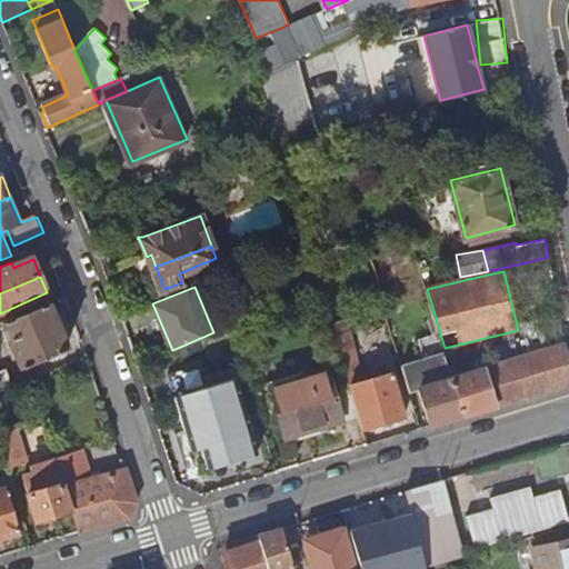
[(5,323),(23,369),(70,350),(50,305),(5,323)]
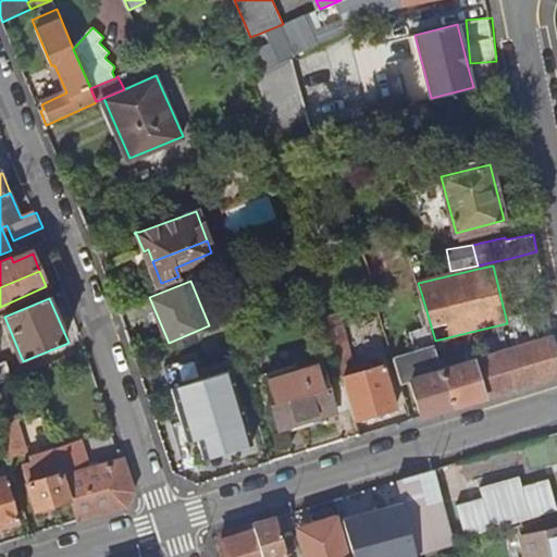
[(325,317),(355,418),(396,406),(384,363),(355,372),(338,313),(325,317)]
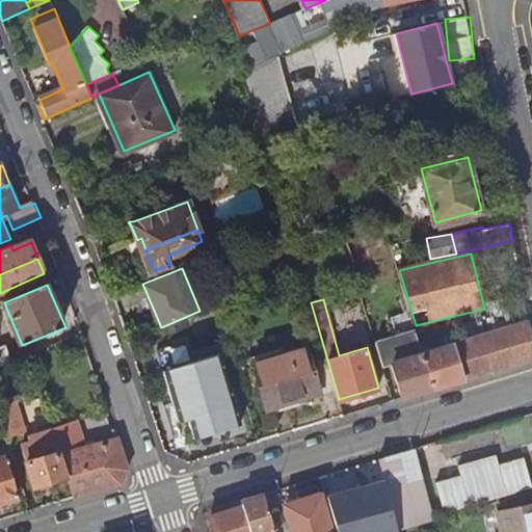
[(454,349),(462,378),(531,356),(531,336),(530,326),(454,349)]
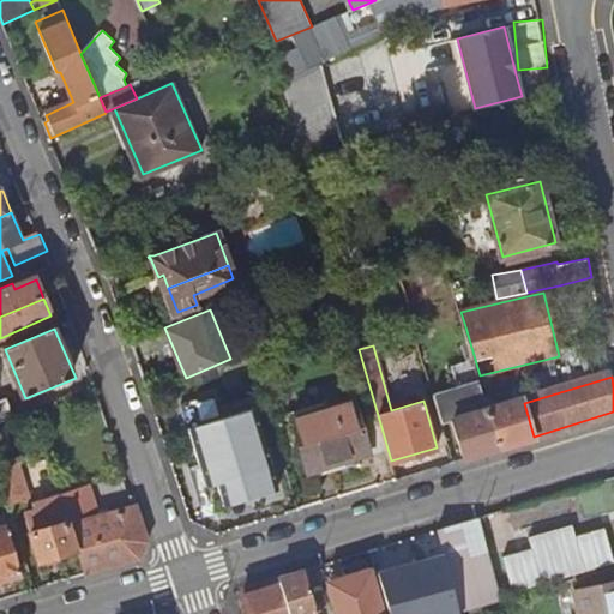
[(434,393),(443,422),(453,419),(465,457),(500,446),(488,405),(481,380),(434,393)]
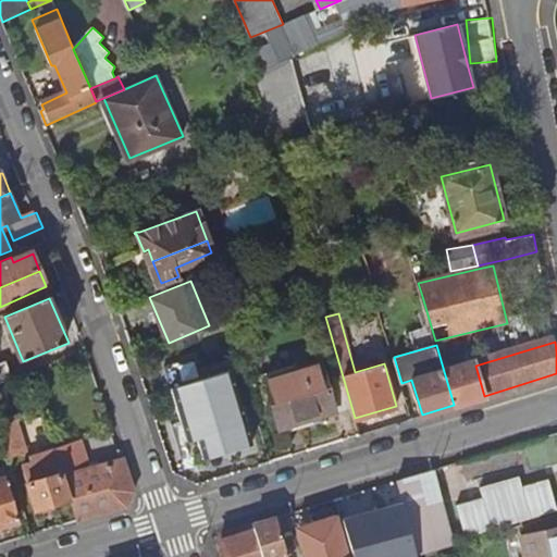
[(443,368),(454,405),(484,396),(475,366),(473,358),(443,368)]
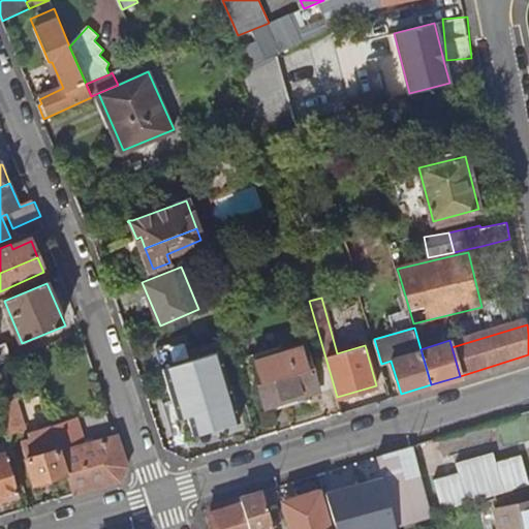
[(250,360),(265,405),(318,389),(304,343),(250,360)]
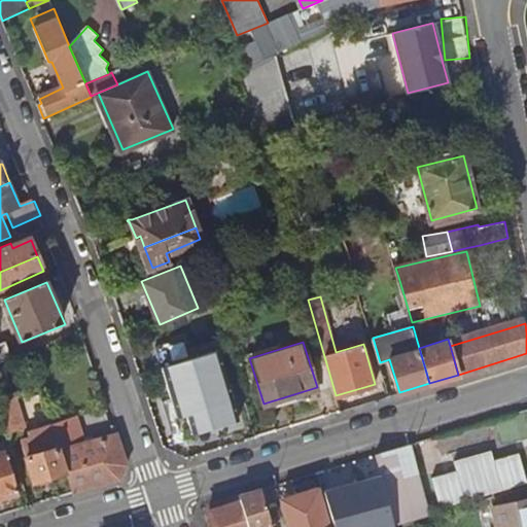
[(0,346),(0,364),(13,359),(7,344),(0,346)]
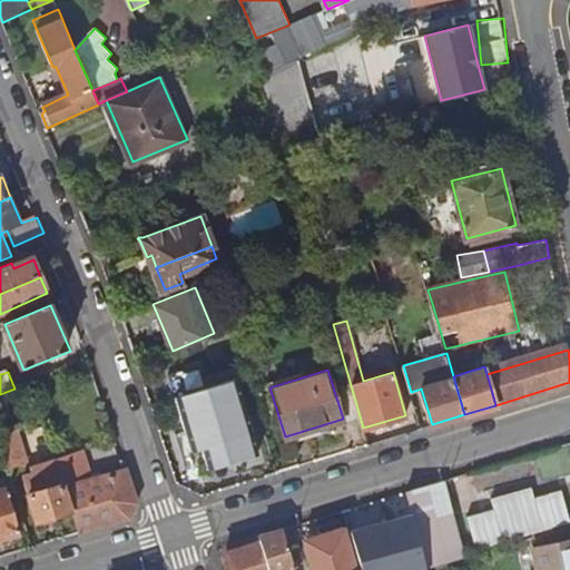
[(186,394),(203,446),(251,432),(234,379),(186,394)]
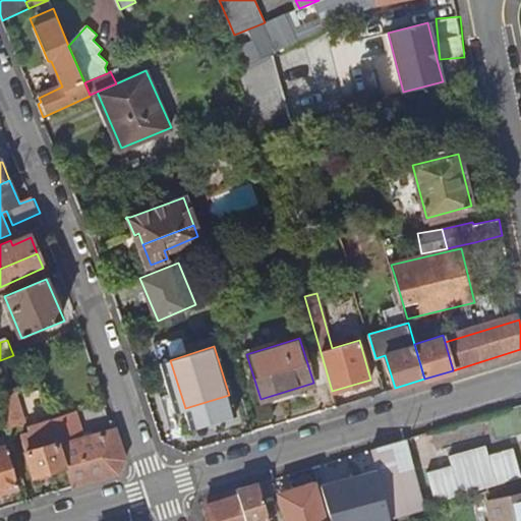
[(1,399),(10,429),(27,424),(18,394),(1,399)]
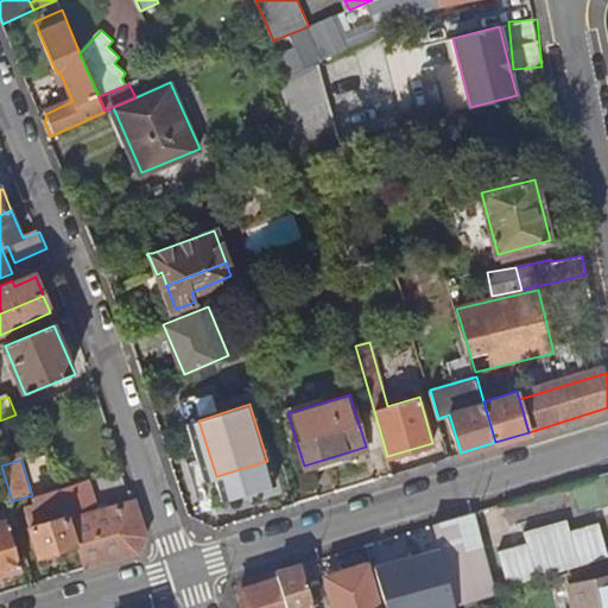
[(67,493),(83,546),(90,568),(143,552),(150,538),(138,504),(102,514),(93,485),(67,493)]
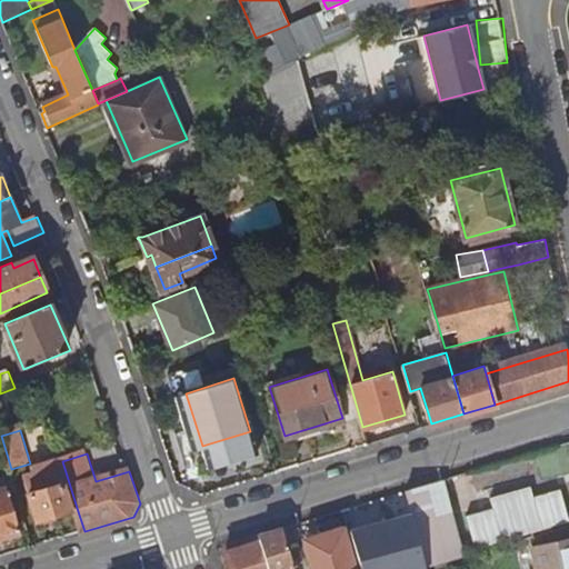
[(33,496),(41,521),(78,511),(62,461),(41,468),(43,472),(49,491),(33,496)]
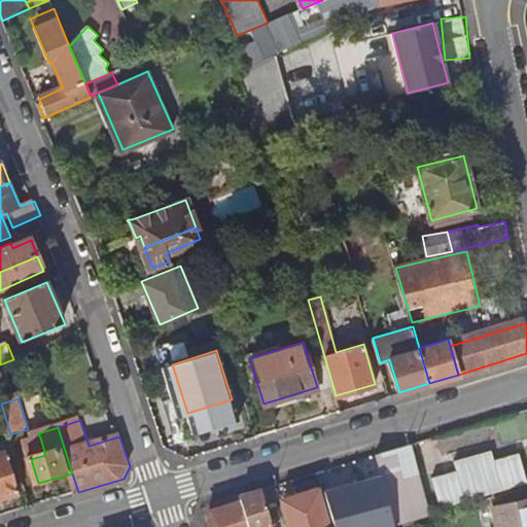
[(25,442),(31,459),(45,455),(40,437),(25,442)]
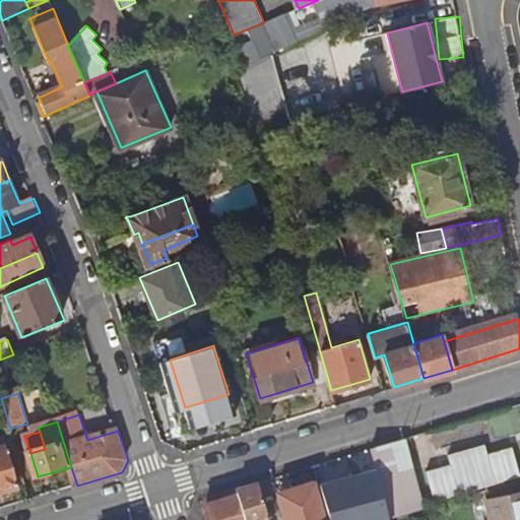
[(376,469),(388,515),(389,517),(424,508),(405,437),(371,448),(374,460),(376,469)]
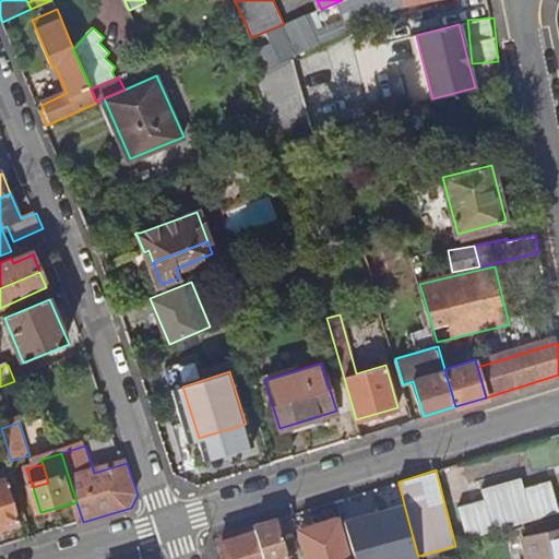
[(460,507),(468,538),(558,512),(558,503),(552,479),(525,487),(523,477),(485,488),(488,499),(460,507)]
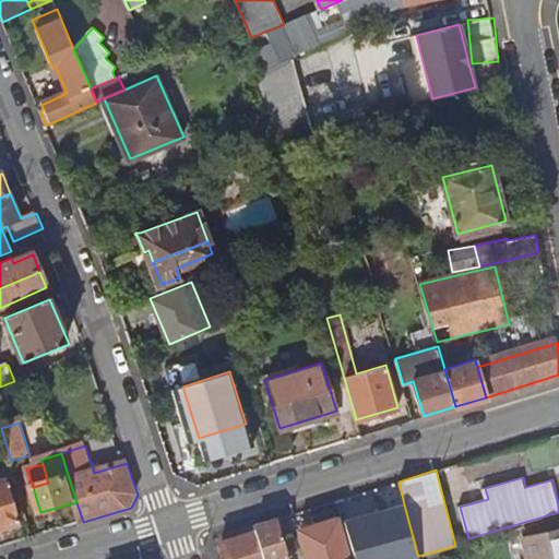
[(0,485),(0,530),(22,524),(10,482),(0,485)]
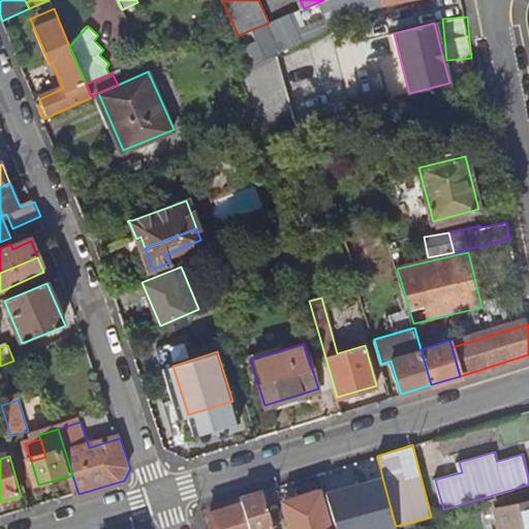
[(382,477),(380,468),(372,469),(375,479),(382,477)]
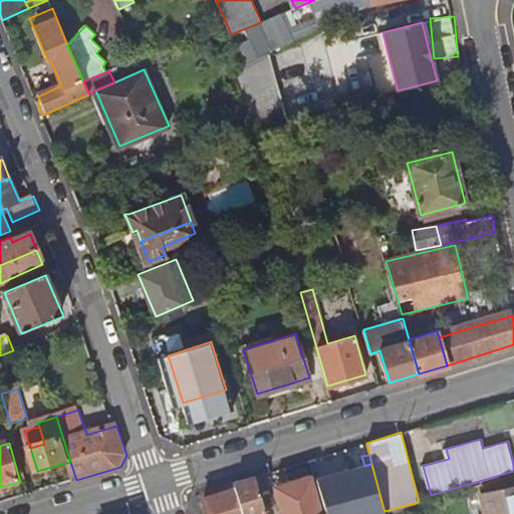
[(347,471),(355,501),(360,500),(363,513),(364,513),(383,509),(371,464),(364,466),(347,471)]
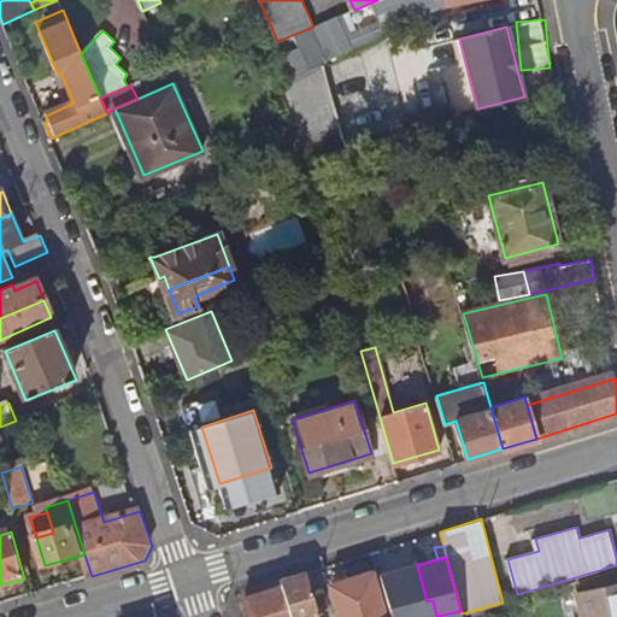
[(328,582),(336,616),(391,616),(389,616),(385,616),(371,569),(328,582)]
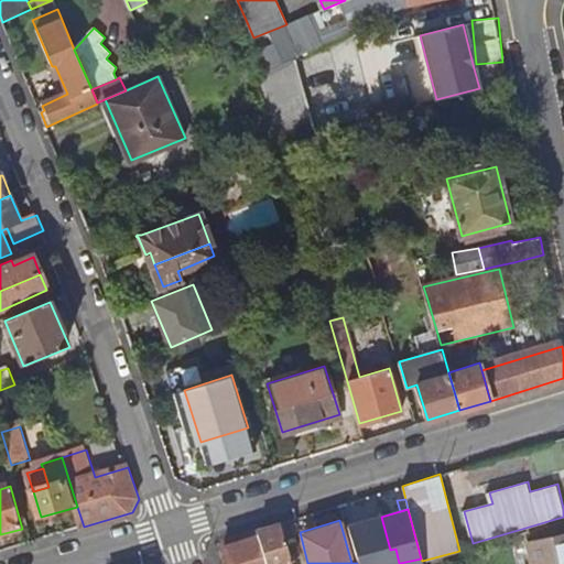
[(256,530),(266,563),(291,563),(279,522),(256,530)]
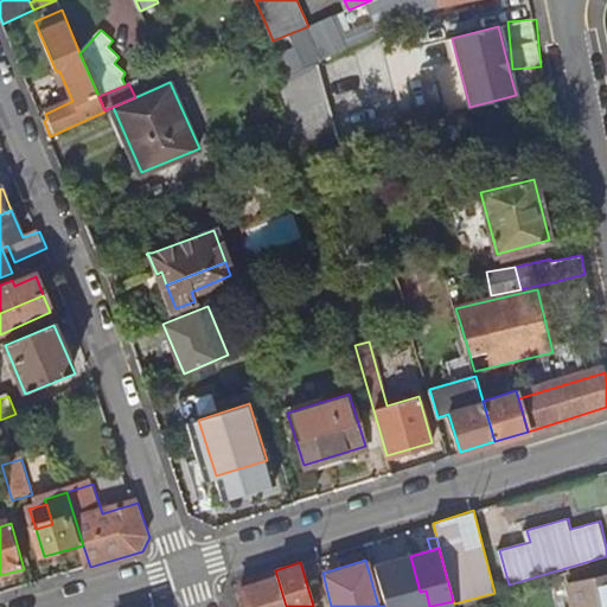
[(240,586),(244,606),(286,606),(275,570),(255,576),(256,581),(240,586)]
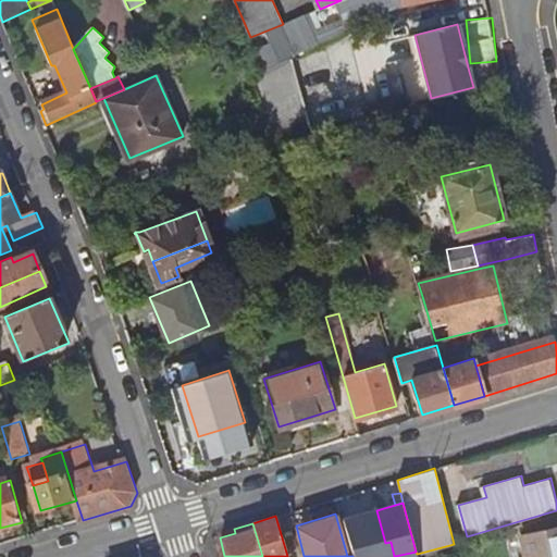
[(556,556),(556,527),(521,535),(525,556),(556,556)]
